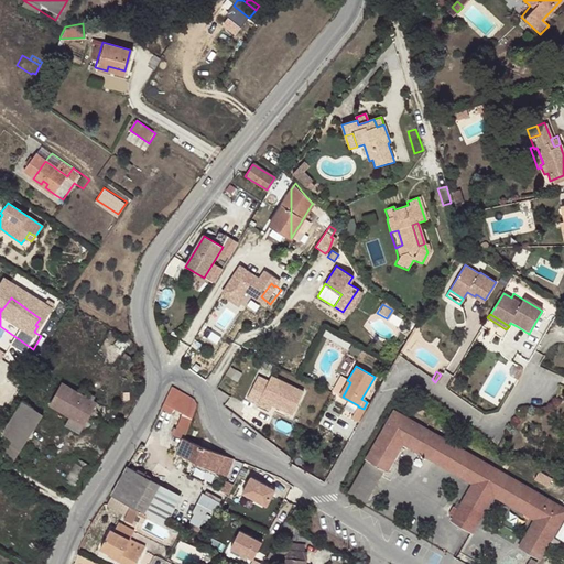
[(290,413),(302,390),(269,375),(267,380),(256,375),(245,398),(256,403),(258,398),(270,404),(290,413)]
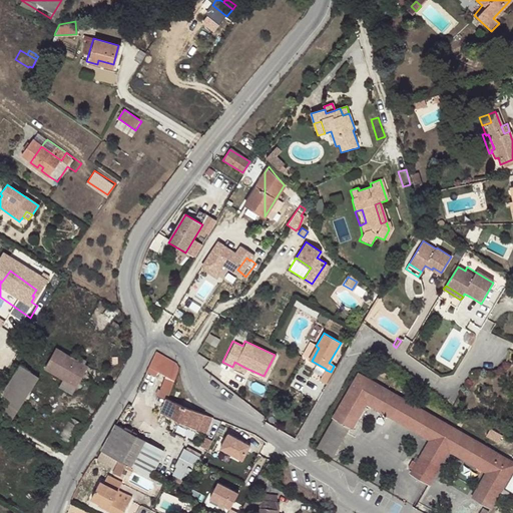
[(302,355),(312,361),(319,348),(316,346),(310,342),(302,355)]
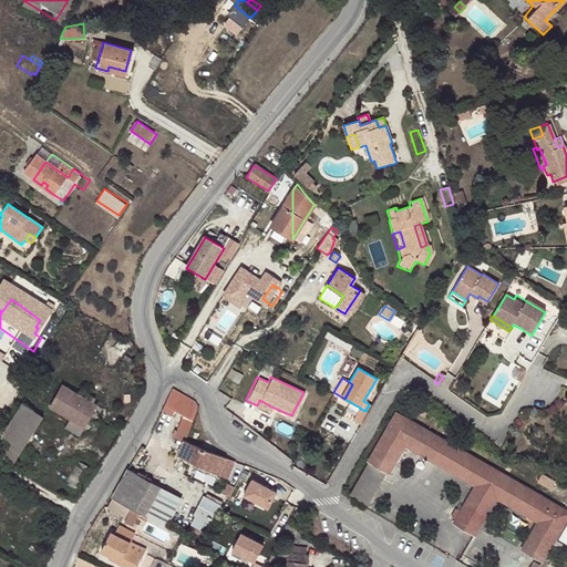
[(70,416),(84,425),(98,404),(63,383),(50,404),(70,416)]
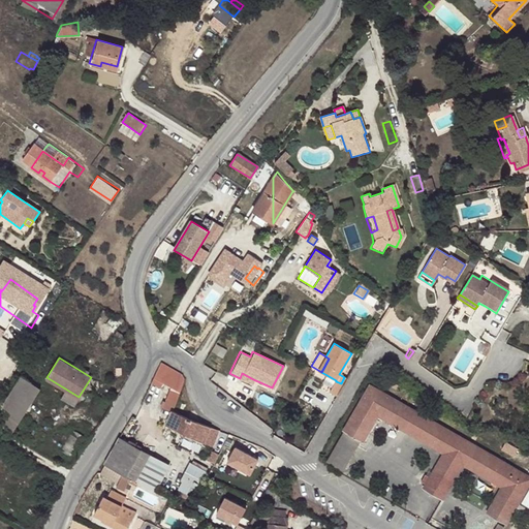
[(155,375),(154,377),(172,386),(179,391),(184,374),(161,363),(155,375)]
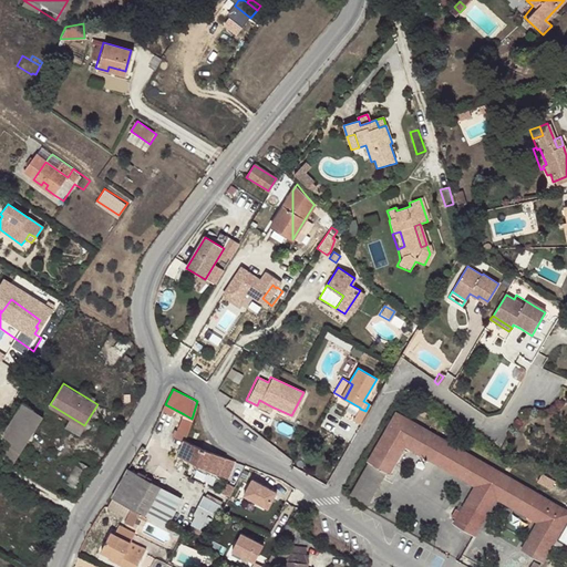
[(259,400),(257,405),(269,411),(271,406),(259,400)]
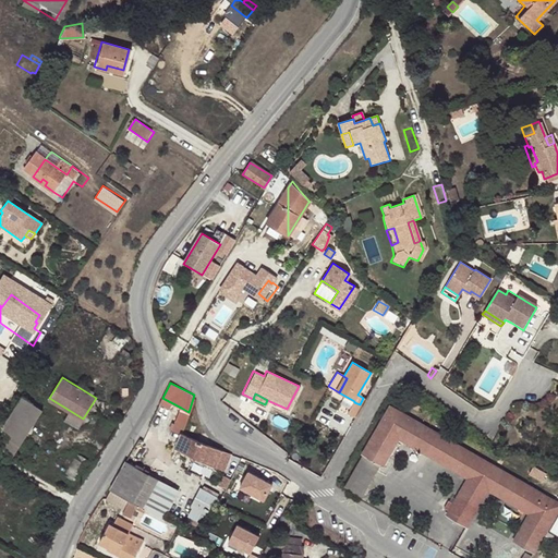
[(0,435),(0,448),(12,457),(41,409),(24,398),(0,435)]
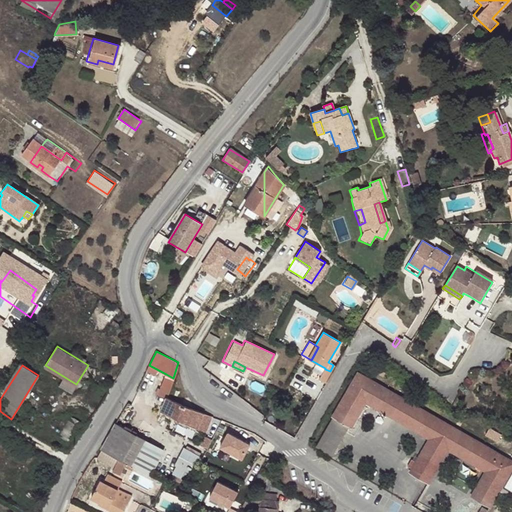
[(428,476),(447,441),(487,462),(472,489),(491,498),(497,487),(497,486),(502,478),(511,459),(511,452),(355,368),(315,443),(331,452),(347,423),(349,424),(363,396),(429,432),(416,456),(411,453),(406,462),(411,464),(410,466),(428,476)]
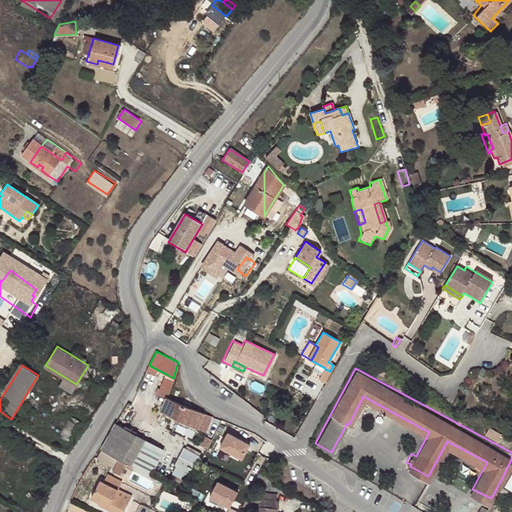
[(330,371),(325,369),(319,379),(323,382),(330,371)]
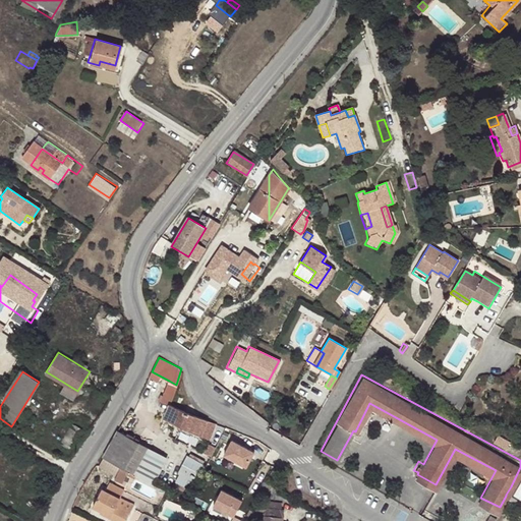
[(170,404),(176,385),(169,381),(162,401),(170,404)]
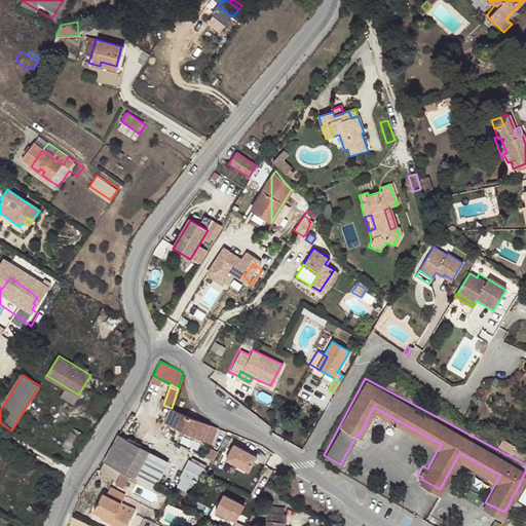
[(73,403),(78,395),(65,386),(60,395),(73,403)]
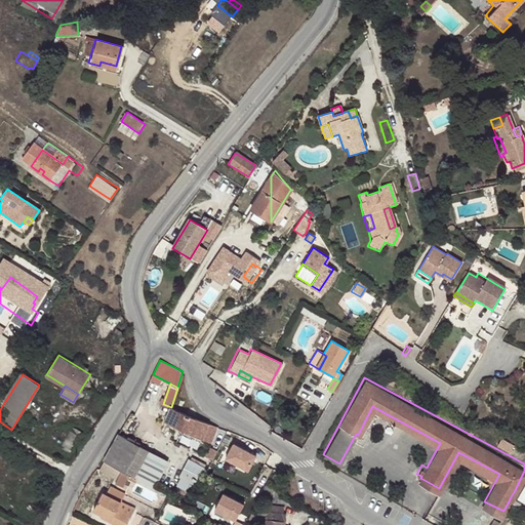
[(208,446),(217,427),(189,414),(171,407),(166,419),(164,422),(208,446)]
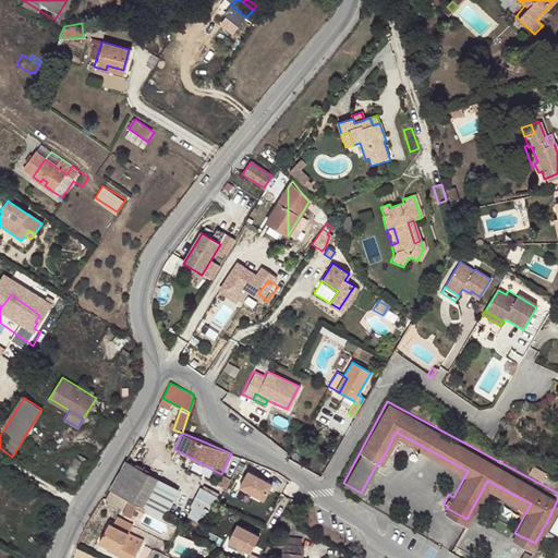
[(59,472),(72,482),(81,469),(68,460),(59,472)]
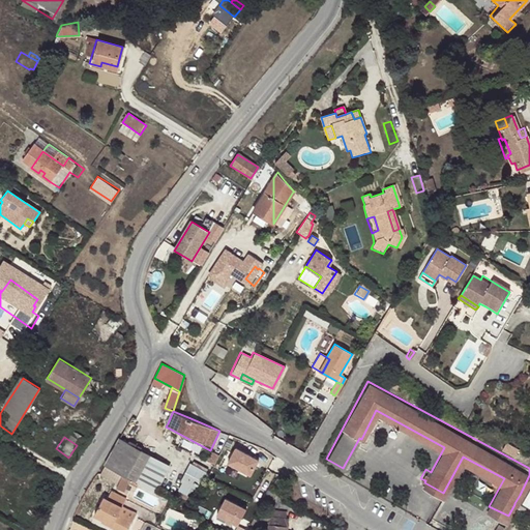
[(119,438),(104,464),(121,473),(115,482),(123,487),(128,477),(135,480),(149,454),(119,438)]
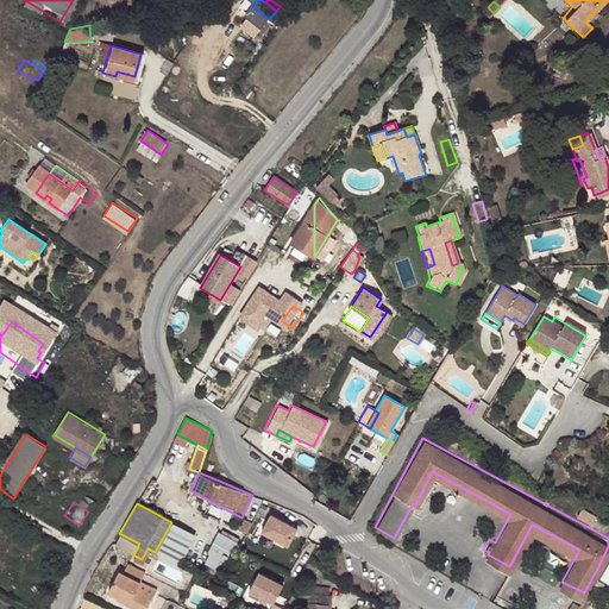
[(301,515),(280,507),(270,528),(297,539),(303,527),(297,525),(301,515)]
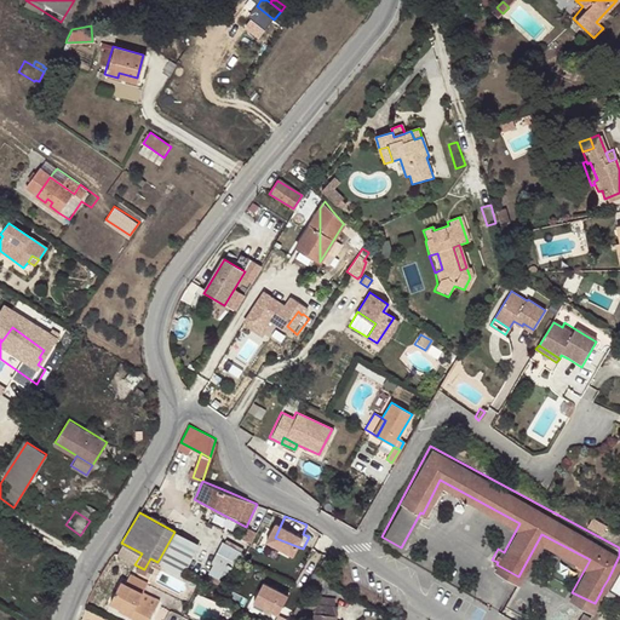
[(197,544),(174,532),(158,562),(179,574),(197,544)]
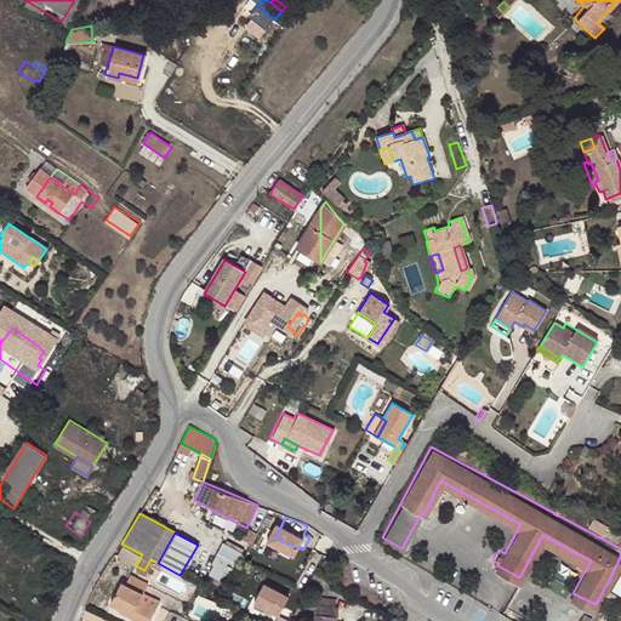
[(218,545),(208,567),(228,577),(240,556),(218,545)]
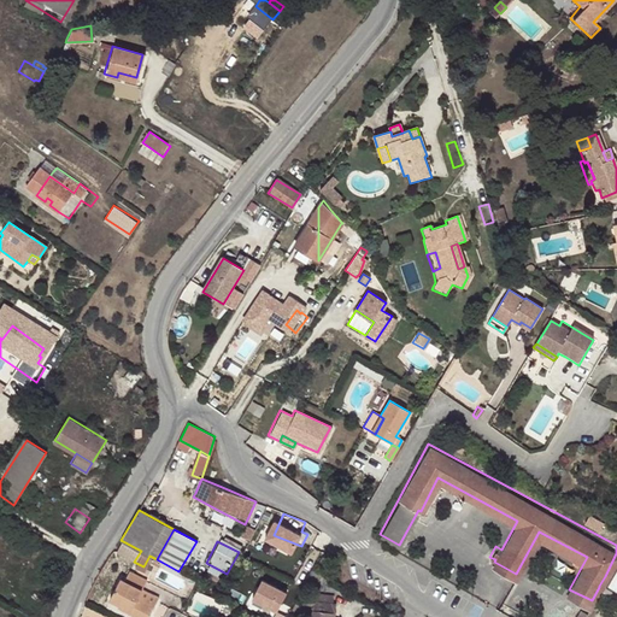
[(287,577),(301,585),(311,565),(295,558),(287,577)]
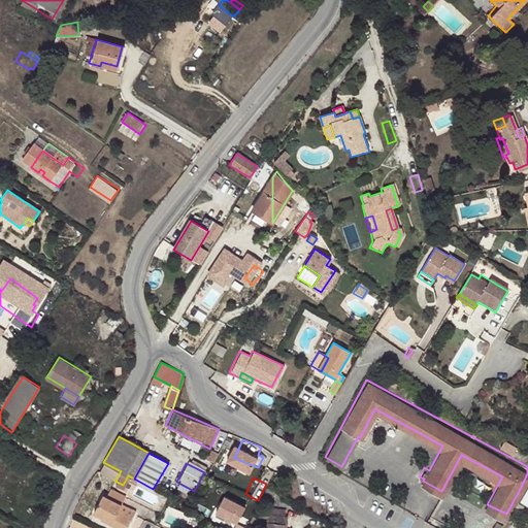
[(110,521),(108,523),(117,527),(124,527),(134,510),(120,503),(124,496),(109,488),(105,496),(101,494),(92,512),(100,516),(110,521)]
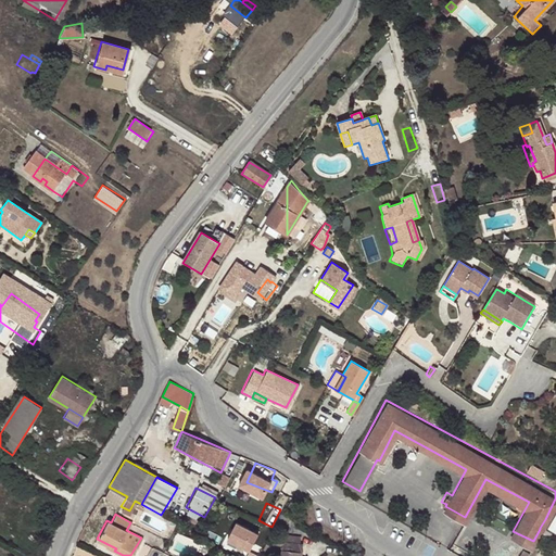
[(540,528),(540,529),(546,532),(552,522),(545,519),(540,528)]
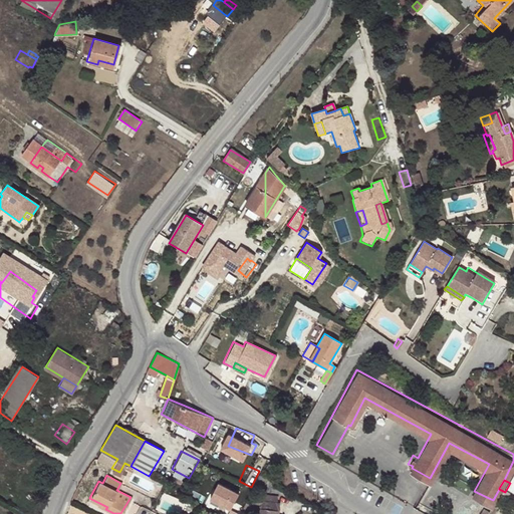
[(478,511),(483,513),(489,503),(484,500),(478,511)]
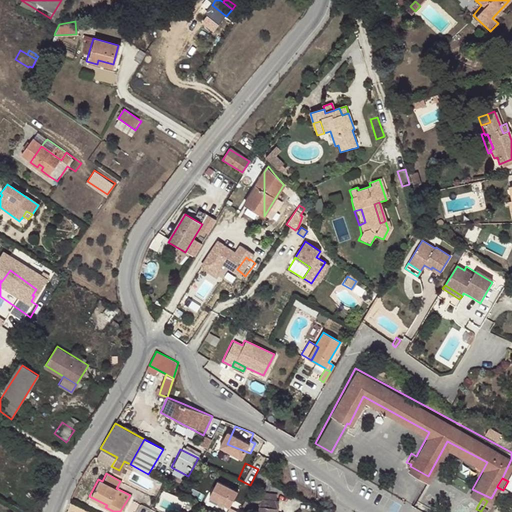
[(280,511),(282,503),(264,500),(261,511),(280,511)]
